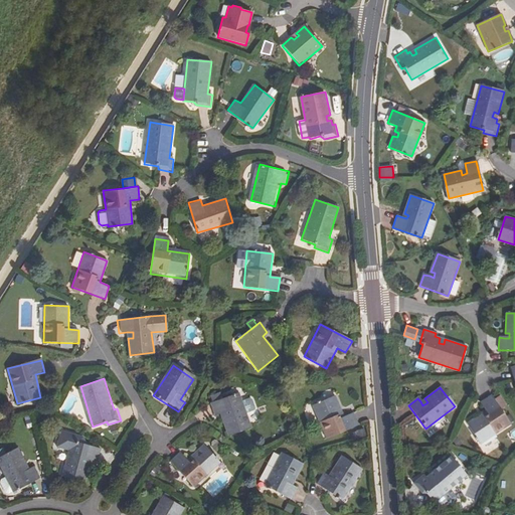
[(241,393),(210,403),(214,416),(222,414),(229,436),(252,428),(241,393)]
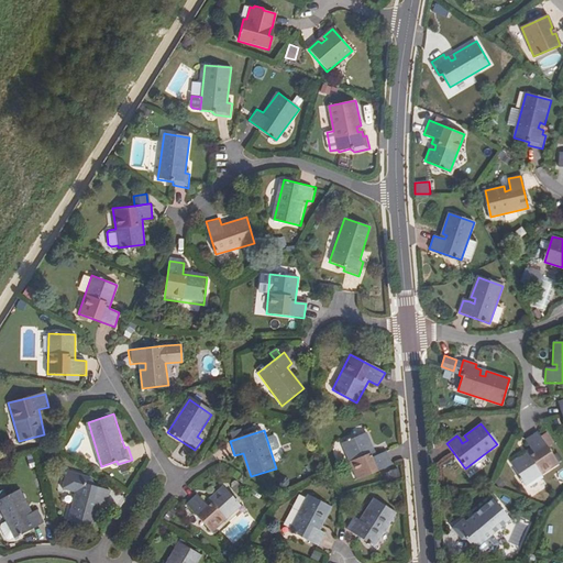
[(367,432),(342,443),(357,479),(393,464),(387,451),(376,455),(367,432)]
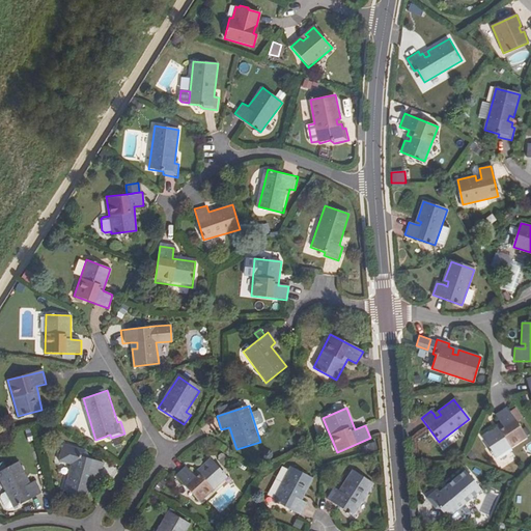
[(494,432),(492,428),(481,436),(495,458),(525,439),(506,408),(495,415),(500,423),(496,425),(499,429),(494,432)]
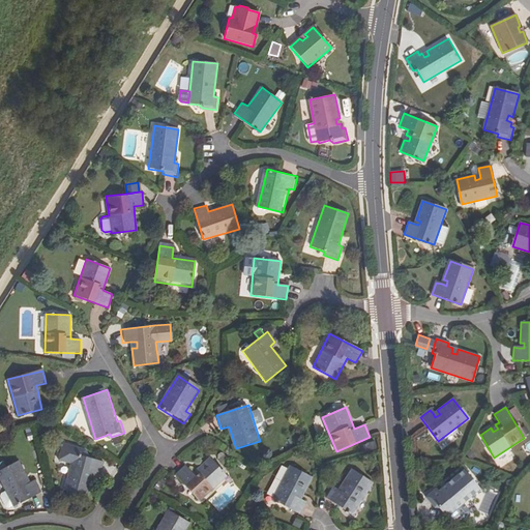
[(86,458),(79,455),(79,452),(77,447),(64,443),(59,460),(71,464),(63,491),(88,498),(95,473),(101,475),(105,463),(86,458)]
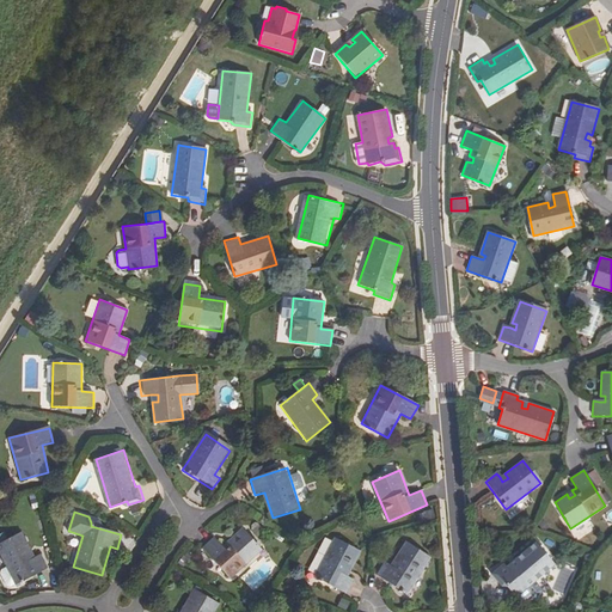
[(91,526),(99,528),(99,518),(89,516),(91,522),(91,526)]
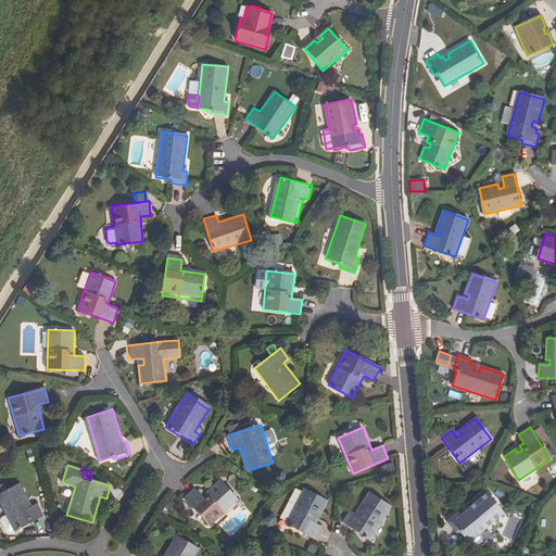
[(197,487),(187,496),(211,523),(240,498),(224,479),(204,495),(197,487)]
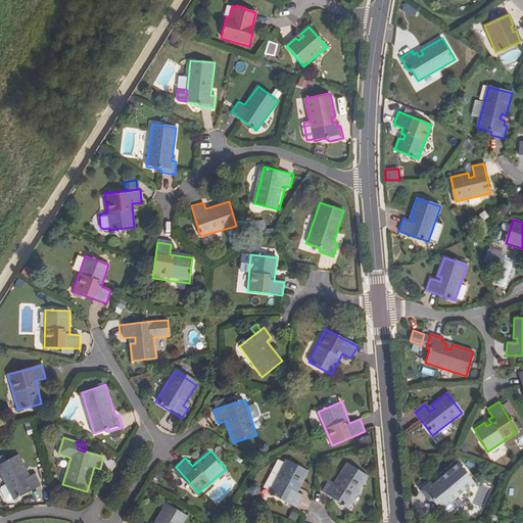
[(18,456),(0,465),(0,475),(13,501),(40,485),(35,475),(31,477),(18,456)]
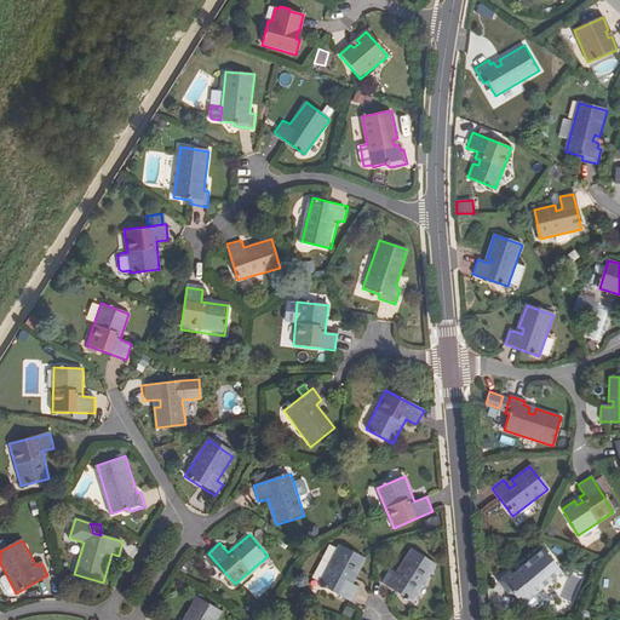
[(339,546),(319,584),(350,602),(357,589),(351,586),(365,561),(339,546)]
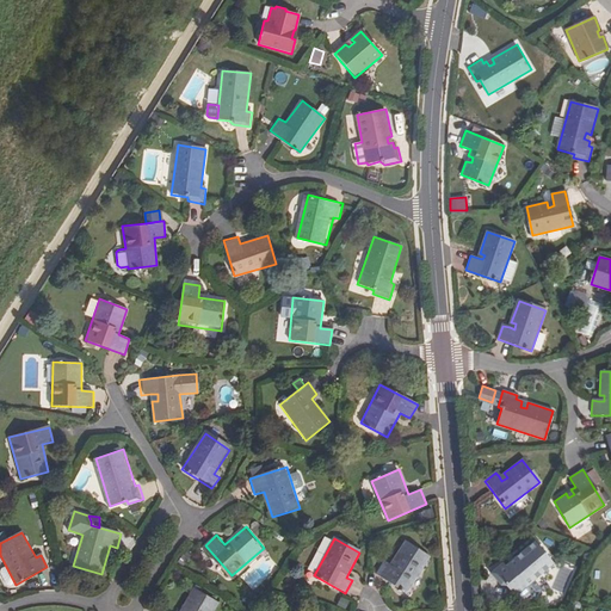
[(383,561),(376,573),(406,593),(430,557),(406,541),(389,565),(383,561)]
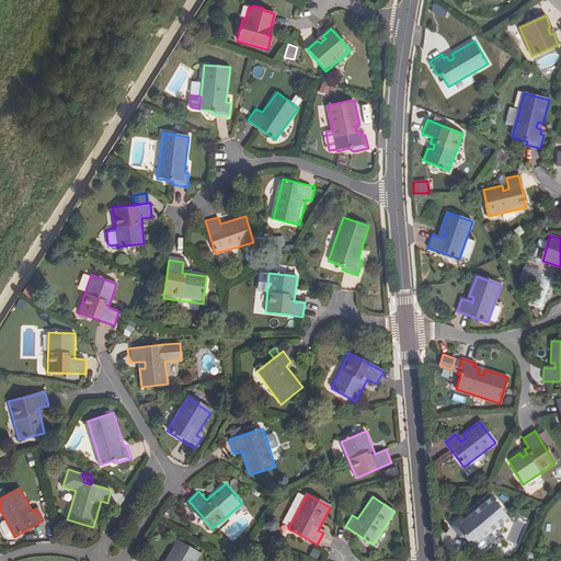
[(473,546),(489,534),(506,518),(490,497),(468,515),(471,519),(468,522),(465,518),(462,521),(460,517),(448,526),(458,538),(461,536),(471,548),(473,546)]
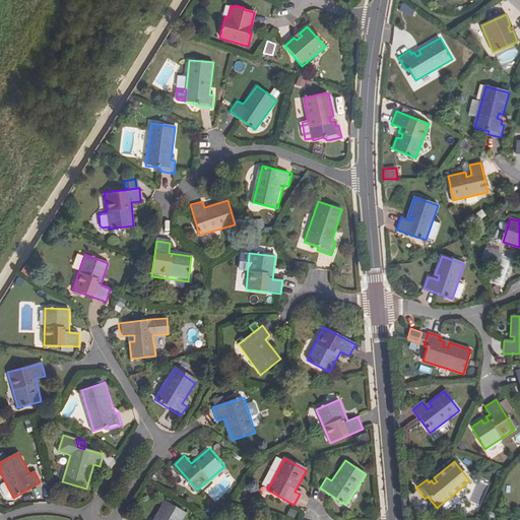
[(464,508),(453,495),(439,506),(444,512),(450,507),(456,515),(460,515),(464,512),(464,508)]
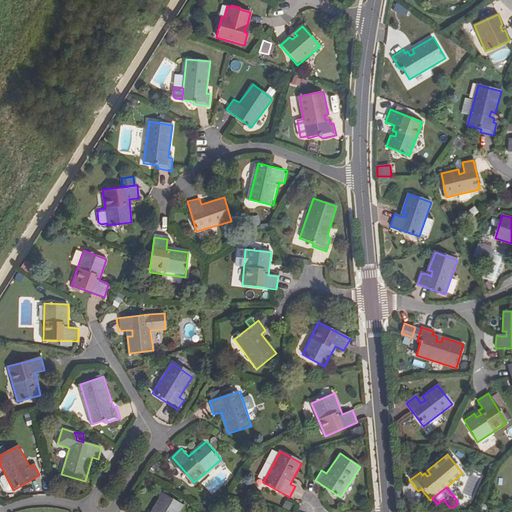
[(178,511),(182,507),(161,495),(151,511),(178,511)]
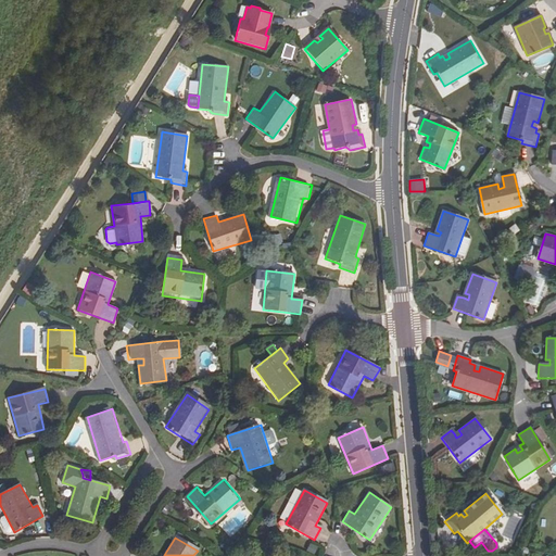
All buildings are outlined.
